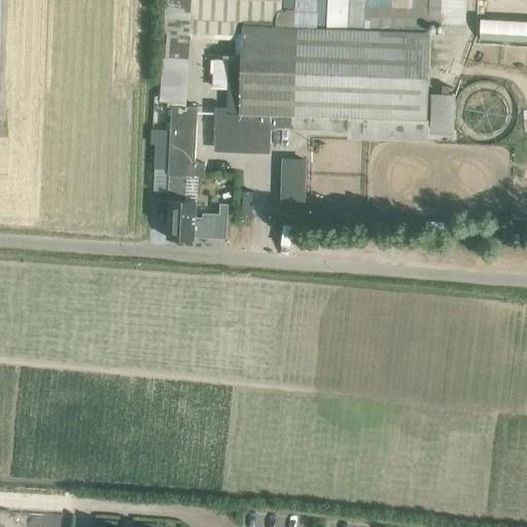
[(177,33),(179,0),(166,0),(165,32),(168,33),(167,59),(164,59),(161,100),(176,101),(181,33),(177,33)]
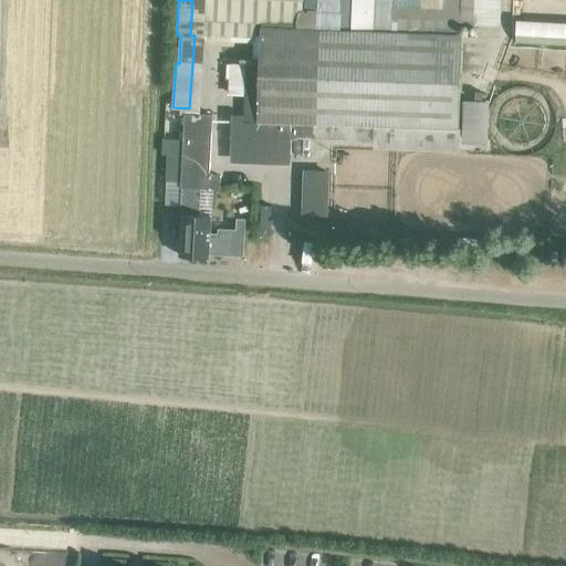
[(303,0),(203,0),(202,34),(257,38),(257,23),(302,25),(303,0)]
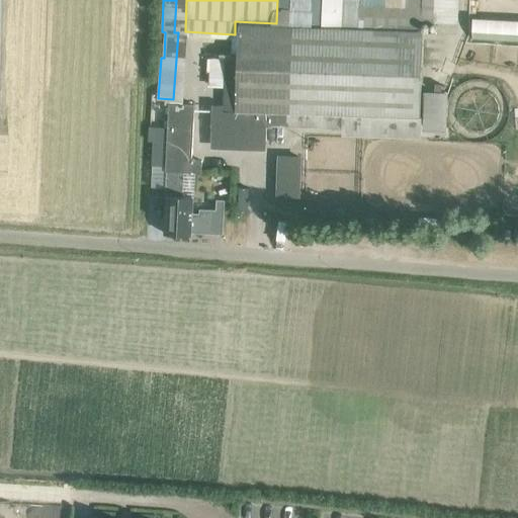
[(291,12),(291,0),(278,0),(278,12),(291,12)]
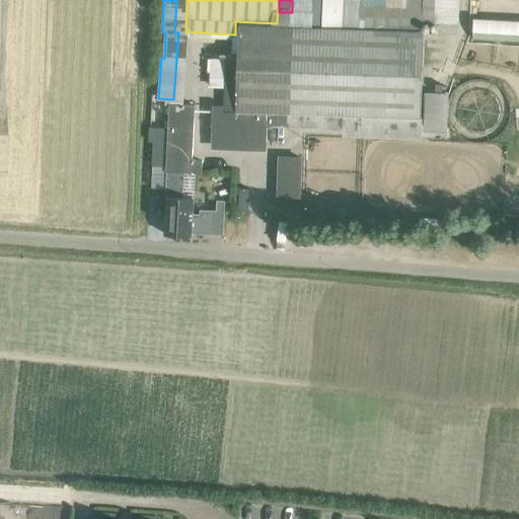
[(340,27),(341,0),(310,0),(309,26),(340,27)]
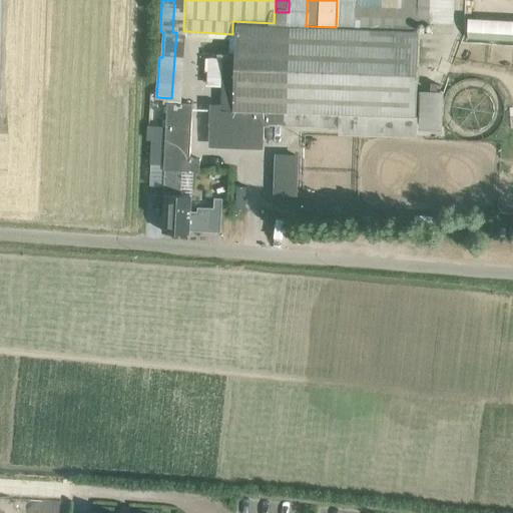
[(418,0),(418,22),(429,23),(452,24),(452,0),(418,0)]
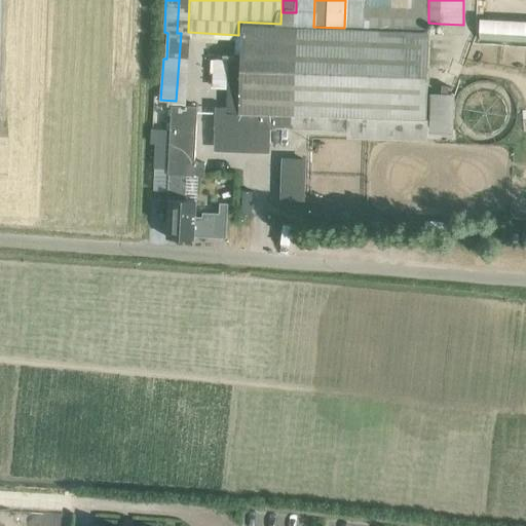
[(427,32),(427,20),(358,16),(357,29),(427,32)]
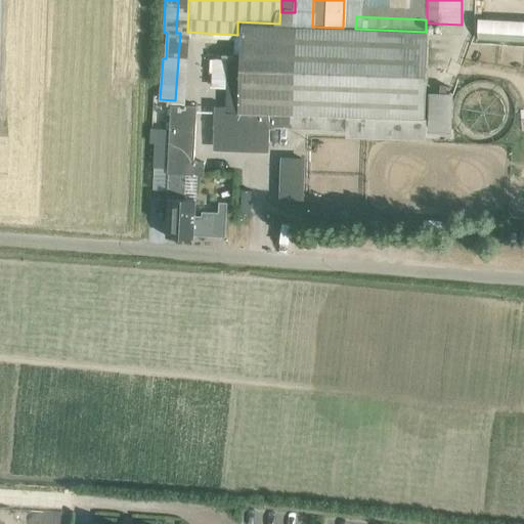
[(523,18),(478,17),(477,39),(523,40),(523,18)]
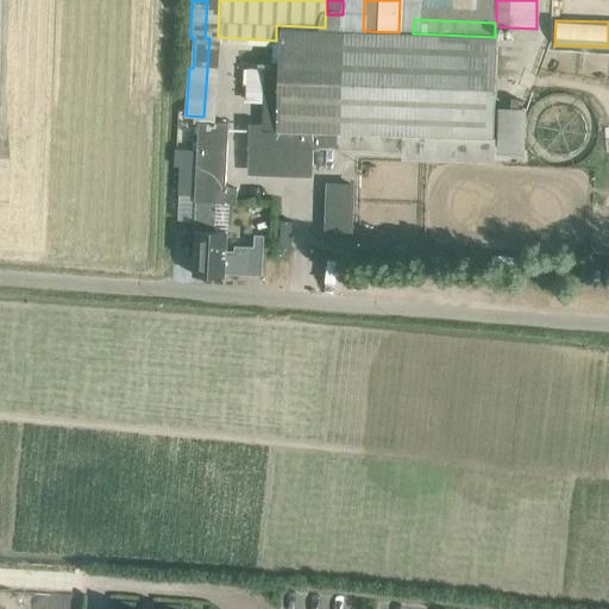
[(497,37),(403,33),(280,30),(276,131),(494,138),(497,37)]
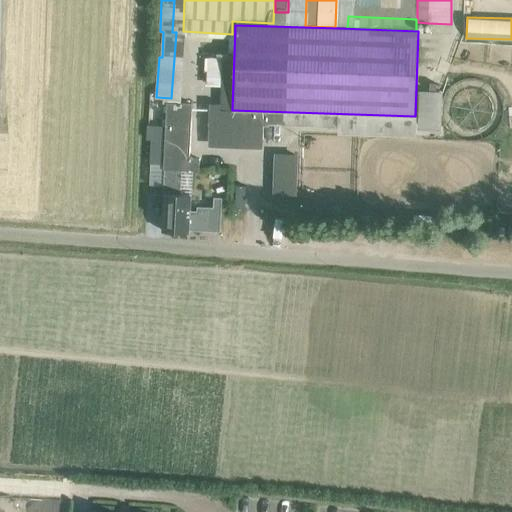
[(417,66),(431,66),(432,33),(418,32),(417,66)]
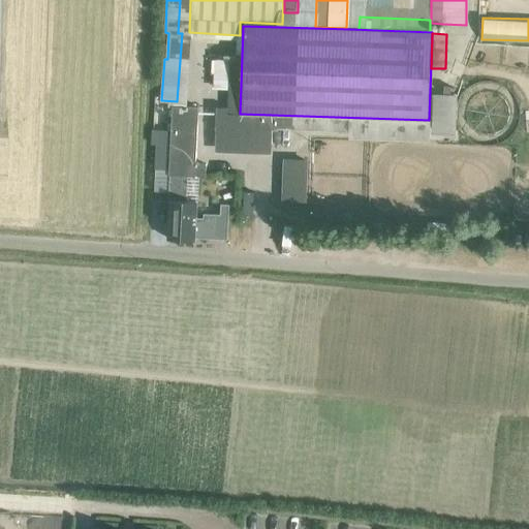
[(457,96),(441,95),(440,133),(456,134),(456,113),(457,102),(457,96)]
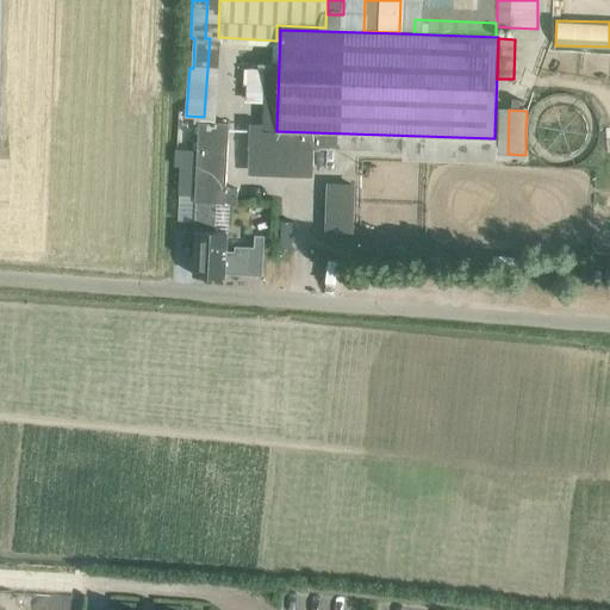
[(197,167),(195,195),(195,201),(211,203),(237,204),(237,190),(225,188),(229,124),(199,123),(197,167)]
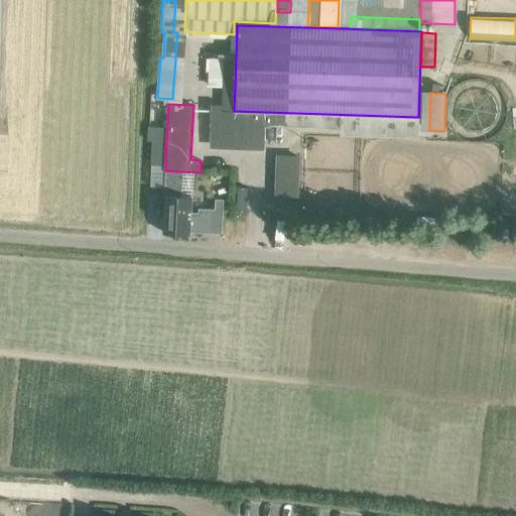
[(211,125),(211,138),(265,140),(265,127),(263,127),(263,112),(223,111),(223,126),(211,125)]
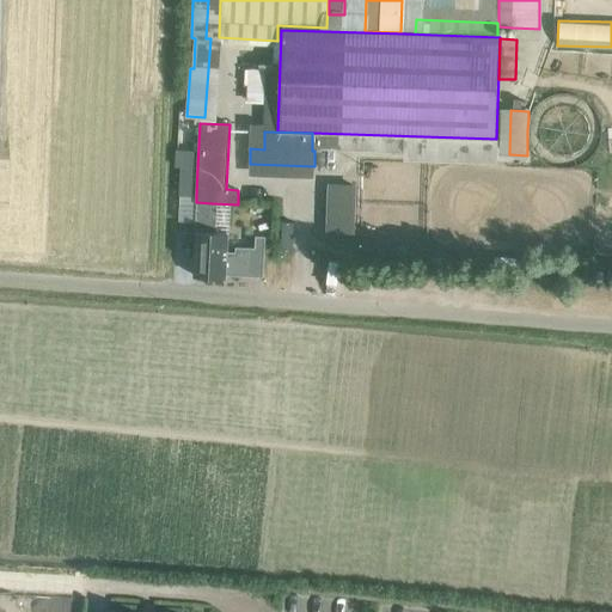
[(404,136),(404,151),(496,153),(496,139),(404,136)]
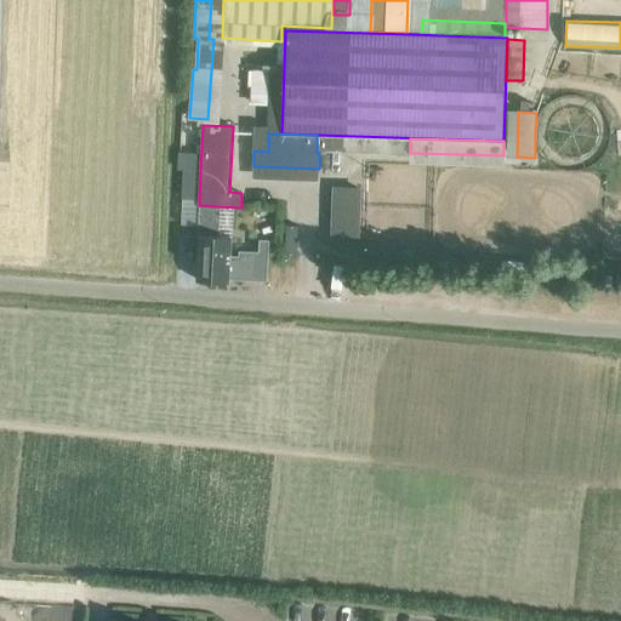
[(180,152),(178,169),(184,169),(200,170),(200,152),(180,152)]
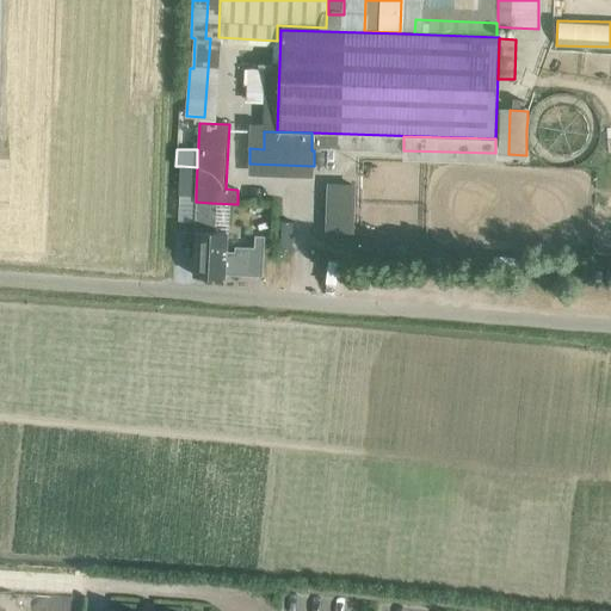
[(197,167),(181,166),(180,196),(196,196),(197,167)]
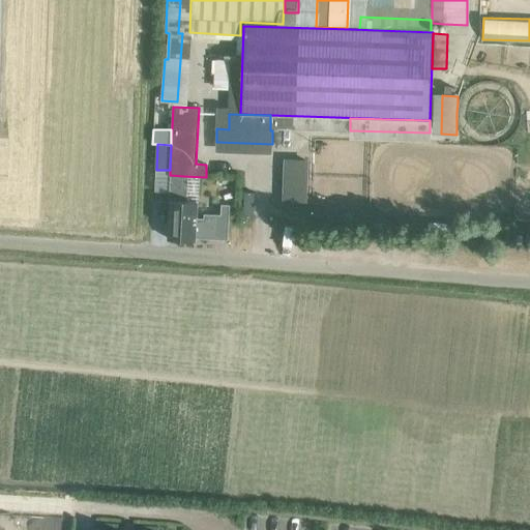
[(293,207),(306,207),(307,162),(294,162),(293,207)]
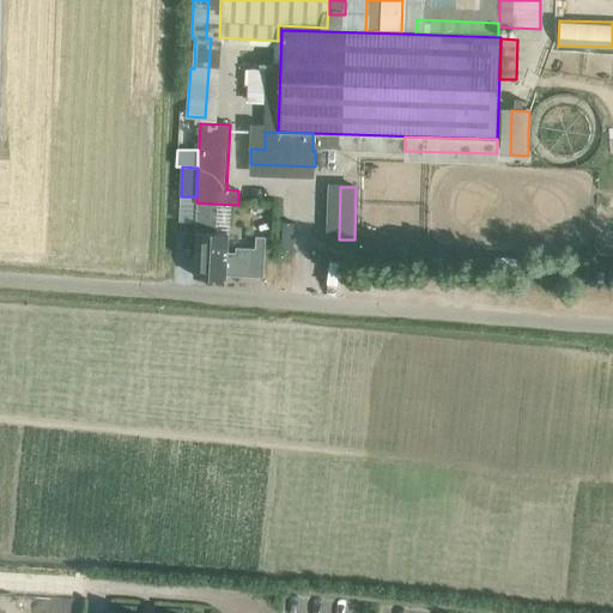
[(225,279),(225,277),(240,278),(241,254),(226,254),(228,234),(211,232),(212,204),(196,202),(195,232),(198,234),(195,277),(225,279)]
